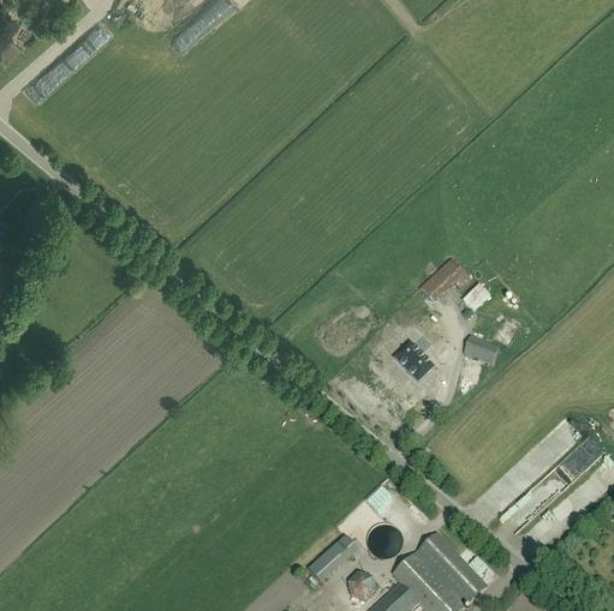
[(0,237),(11,227),(0,215),(0,237)]
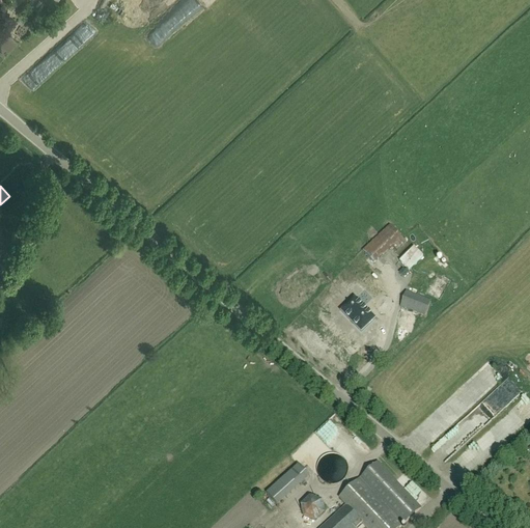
[(389,223),(361,249),(372,261),(400,235),(389,223)]
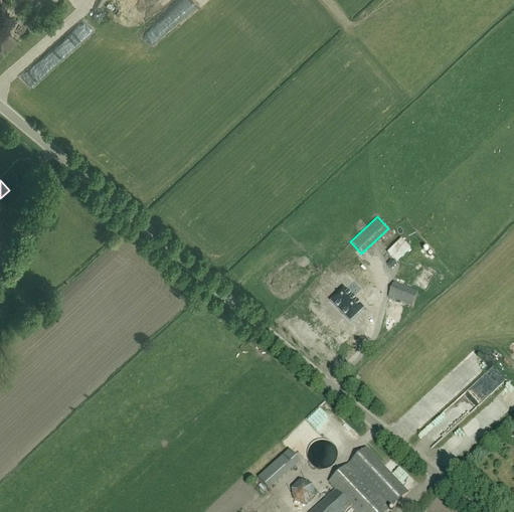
[(371,280),(356,295),(365,304),(380,289),(371,280)]
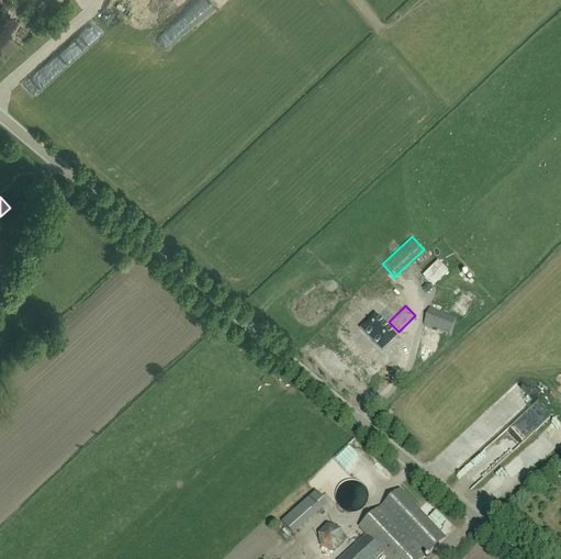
[(422,322),(448,333),(455,316),(429,305),(422,322)]
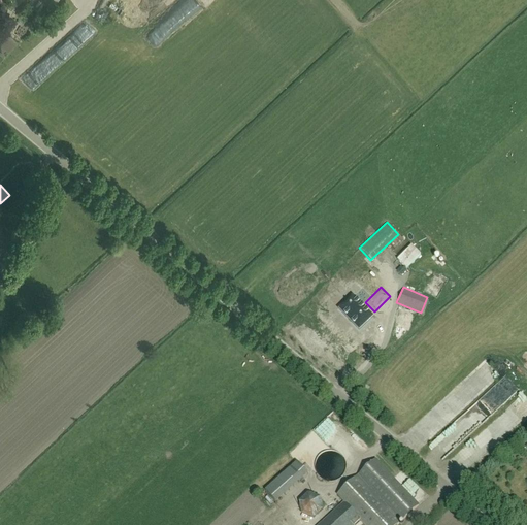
[(340,302),(342,303),(338,307),(358,327),(371,315),(352,294),(348,298),(347,296),(340,302)]
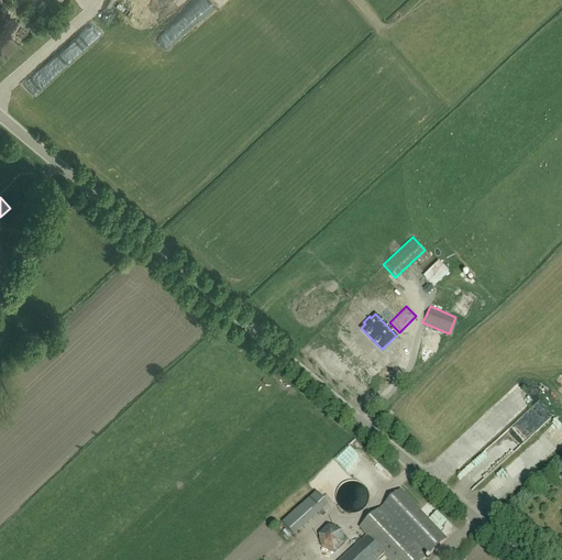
[(488,437),(481,431),(485,425),(477,419),(469,429),(485,441),(488,437)]
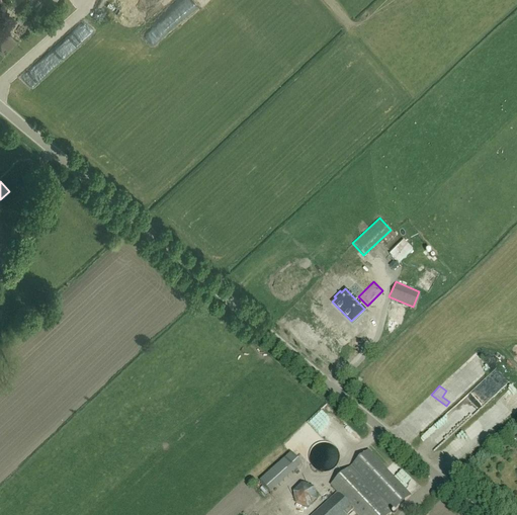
[(506,392),(472,421),(484,434),(516,405),(506,392)]
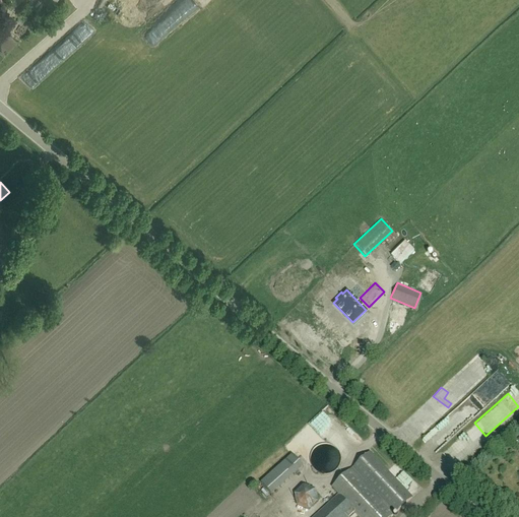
[(428,408),(425,404),(408,415),(411,418),(409,421),(416,430),(443,410),(437,403),(438,402),(432,394),(428,397),(433,404),(428,408)]
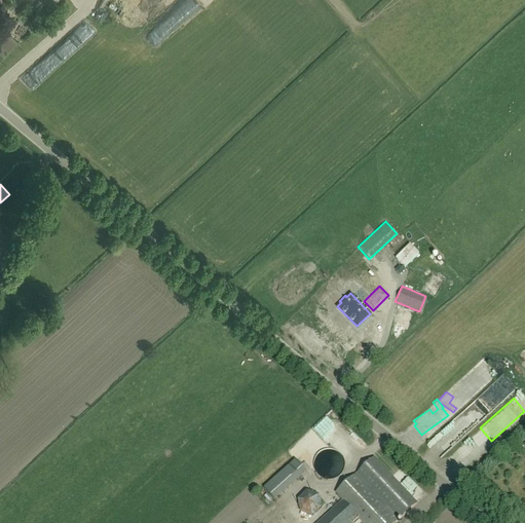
[(331,445),(337,439),(323,423),(316,430),(331,445)]
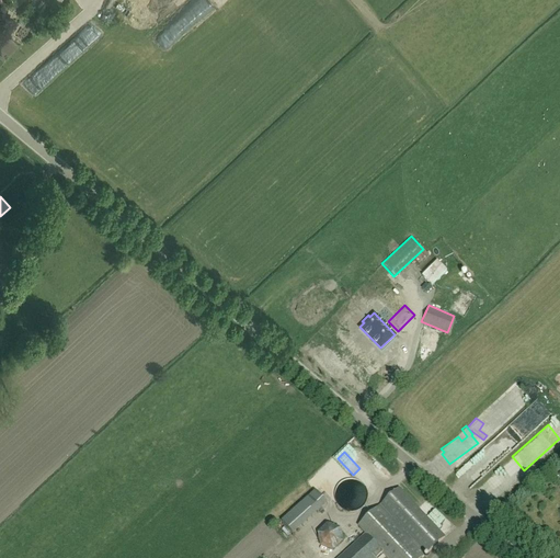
[(373,557),(383,549),(389,557),(418,557),(444,534),(398,486),(357,523),(365,531),(334,557),(373,557)]
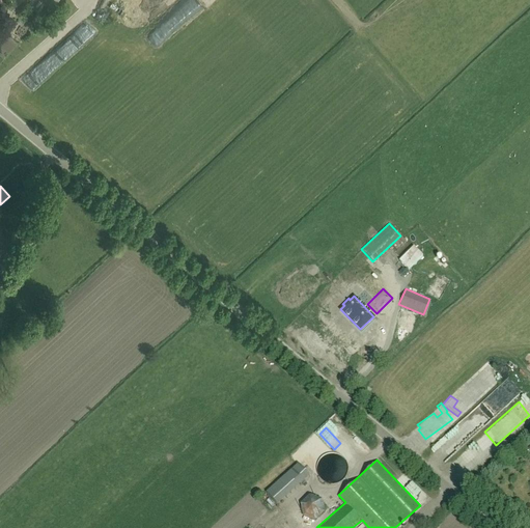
[(266,491),(276,503),(308,474),(298,462),(266,491)]
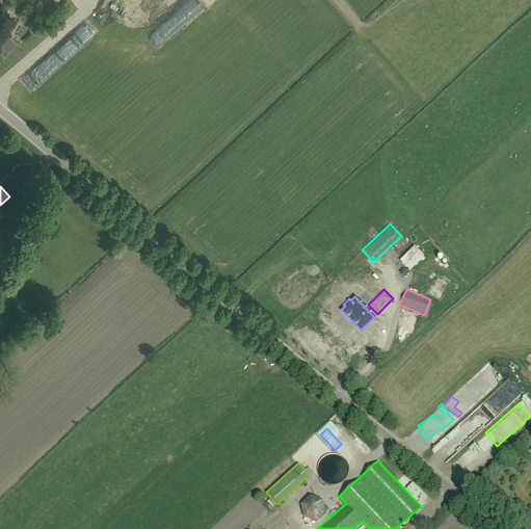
[(251,499),(259,509),(266,505),(259,494),(251,499)]
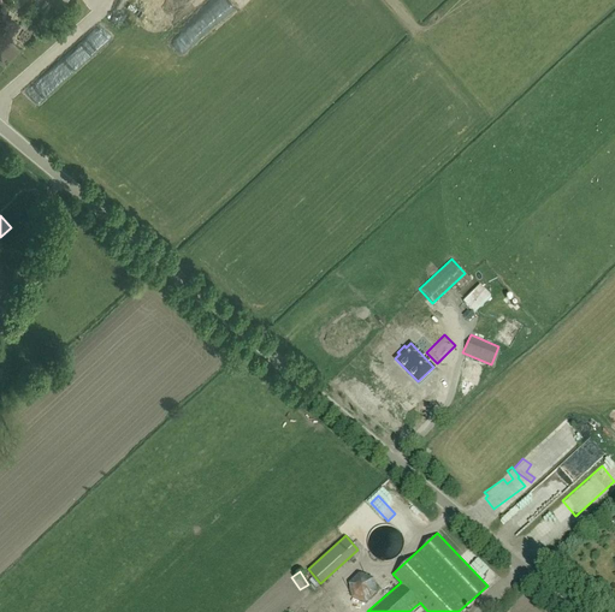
[(359,572),(347,582),(350,596),(365,601),(374,592),(372,577),(359,572)]
